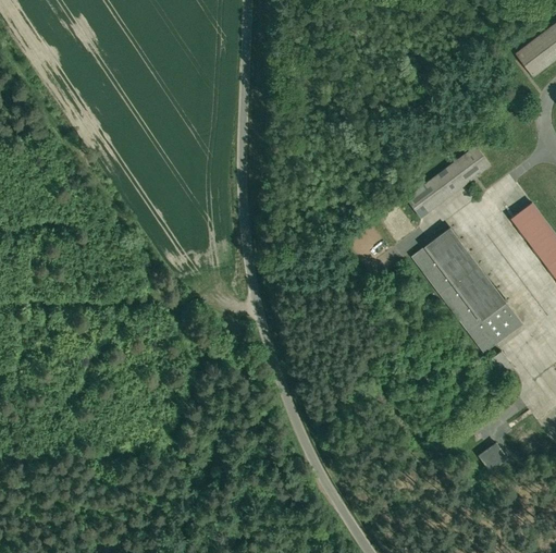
[(534,76),(555,59),(555,22),(516,53),(534,76)]
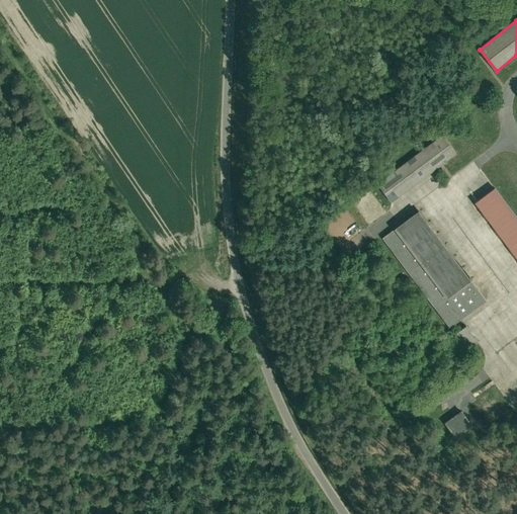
[(394,202),(456,154),(441,135),(378,182),(394,202)]
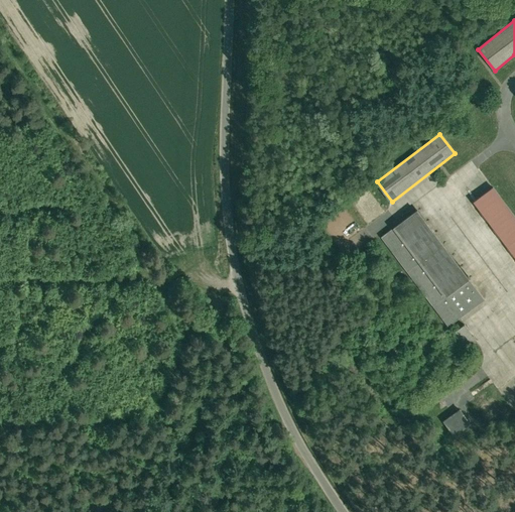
[(514,215),(492,186),(473,202),(514,256),(514,215)]
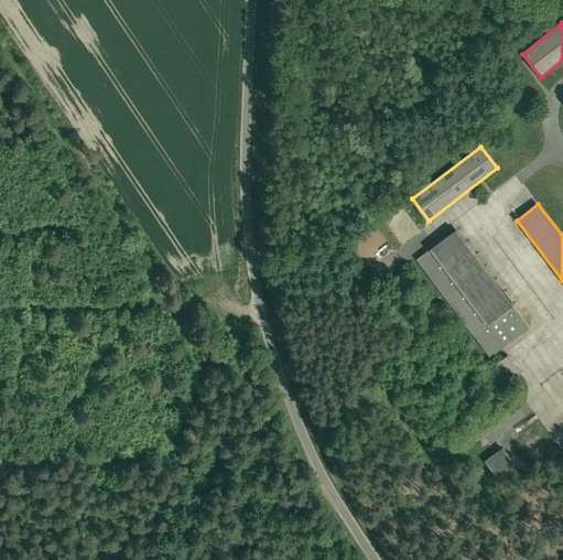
[(529,327),(455,232),(417,261),(491,357),(529,327)]
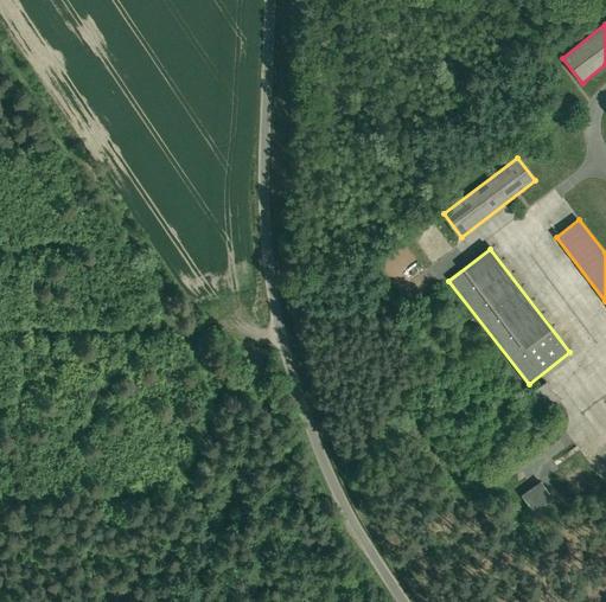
[(547,404),(562,396),(553,377),(536,385),(547,404)]
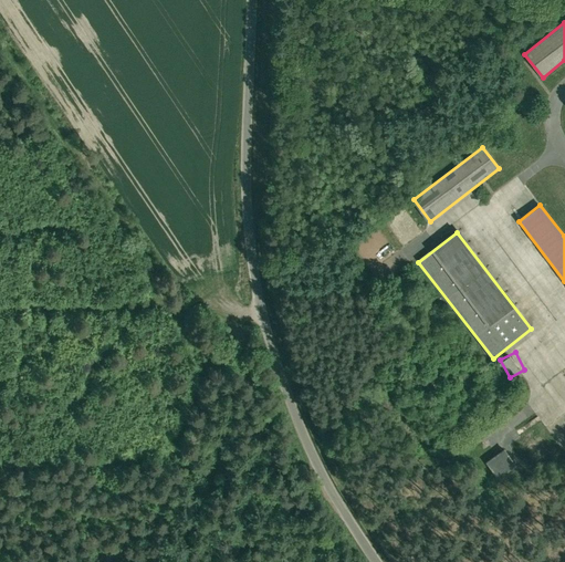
[(509,445),(490,456),(500,474),(519,462),(509,445)]
